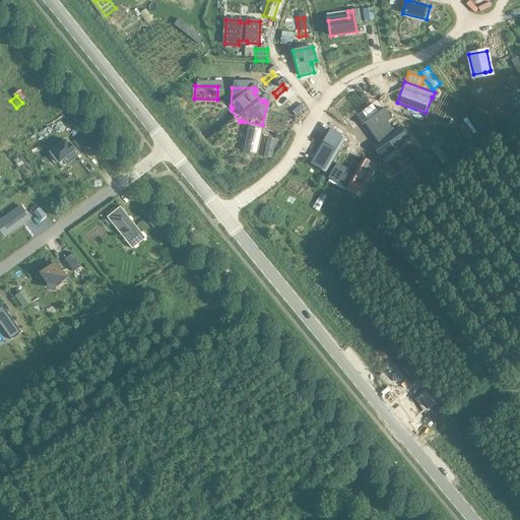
[(378,100),(355,115),(363,125),(367,122),(381,141),(374,146),(382,157),(394,149),(392,147),(407,137),(400,127),(393,132),(388,125),(387,125),(379,114),(385,110),(378,100)]
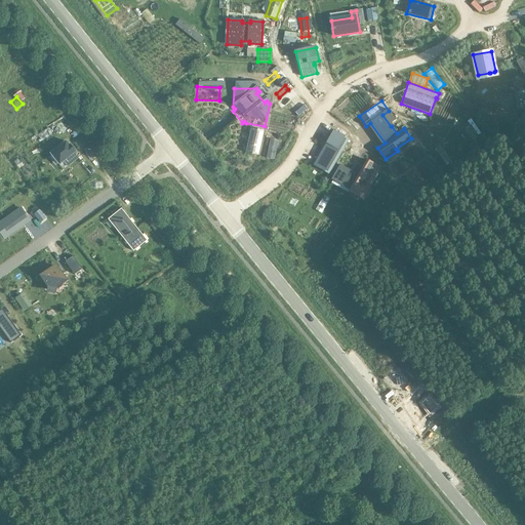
[(470,125),(465,128),(472,140),(478,136),(478,135),(481,133),(471,118),(467,121),(470,125)]
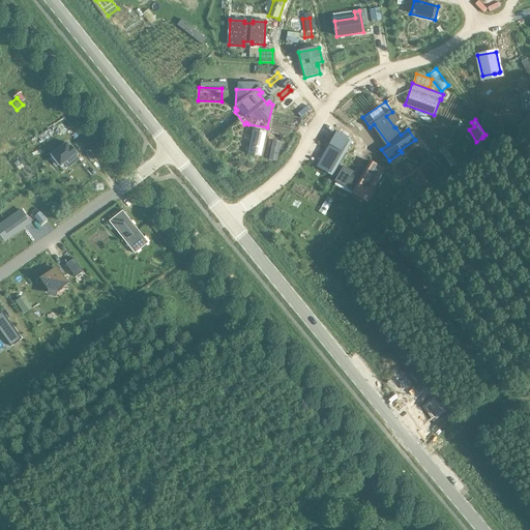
[(47,134),(36,139),(39,145),(50,140),(47,134)]
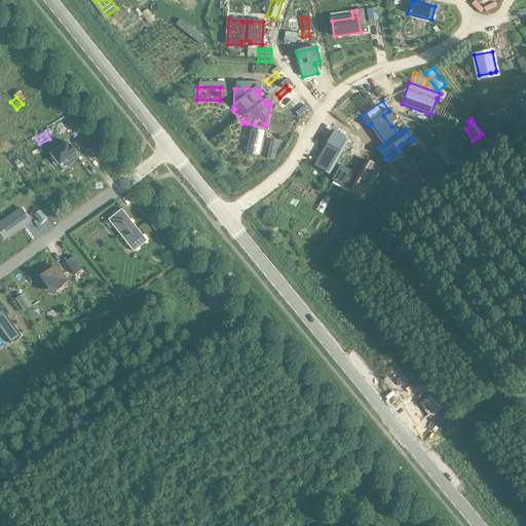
[(335,133),(316,165),(329,173),(347,141),(335,133)]
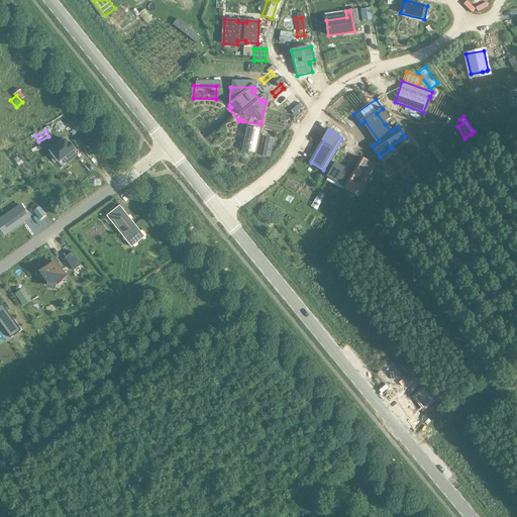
[(240,156),(252,157),(255,135),(242,133),(240,156)]
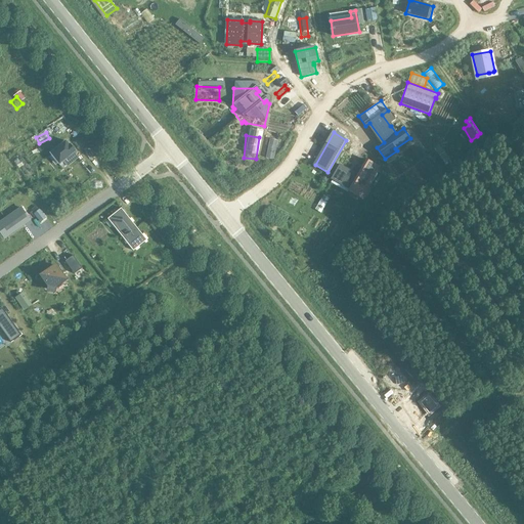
[(277,141),(270,139),(266,159),(273,160),(277,141)]
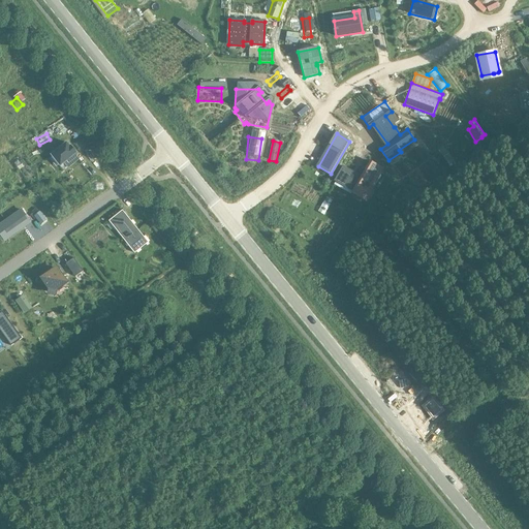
[(60,165),(64,162),(68,167),(79,159),(74,154),(76,153),(76,152),(71,147),(71,146),(70,147),(67,143),(52,155),(60,165)]
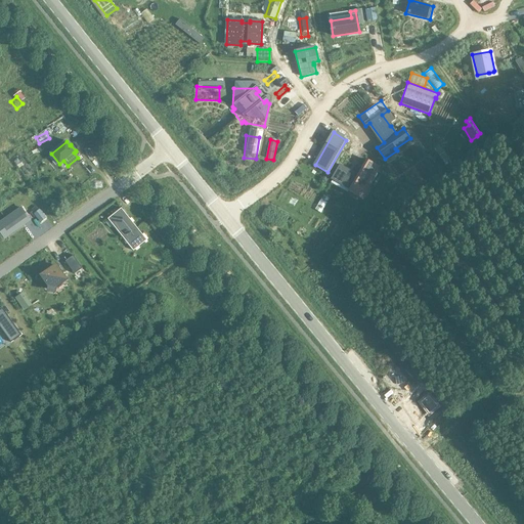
[(439,144),(428,153),(439,167),(450,159),(439,144)]
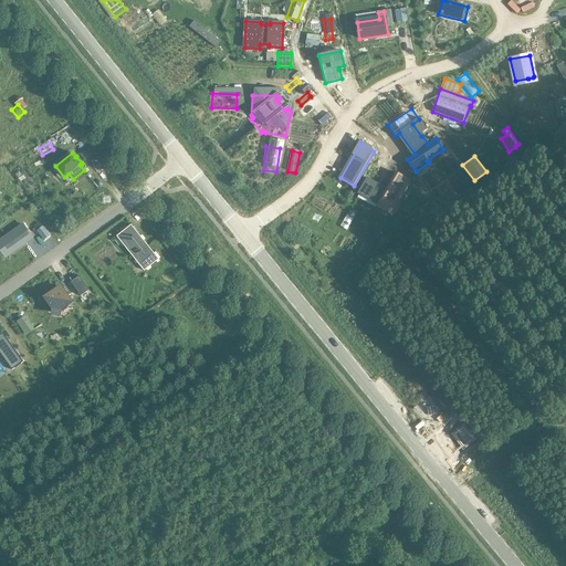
[(368,179),(360,192),(383,206),(381,208),(389,212),(390,210),(395,212),(399,203),(397,202),(409,180),(398,174),(392,184),(389,181),(385,189),(368,179)]
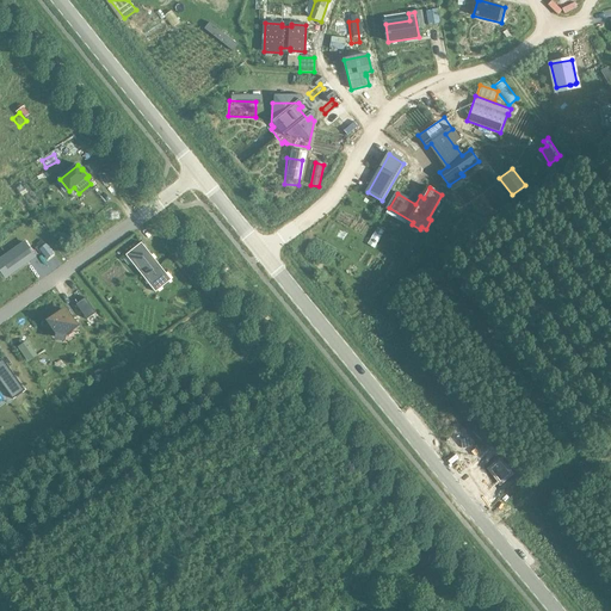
[(155,292),(171,279),(142,242),(125,255),(155,292)]
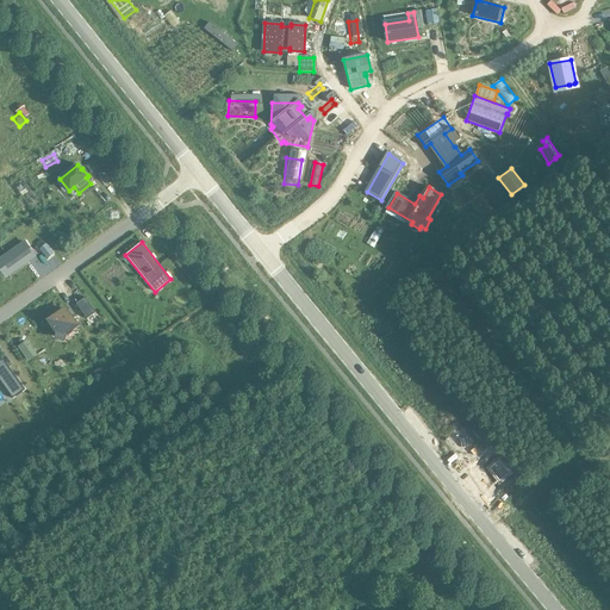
[(25,243),(0,260),(10,274),(35,256),(25,243)]
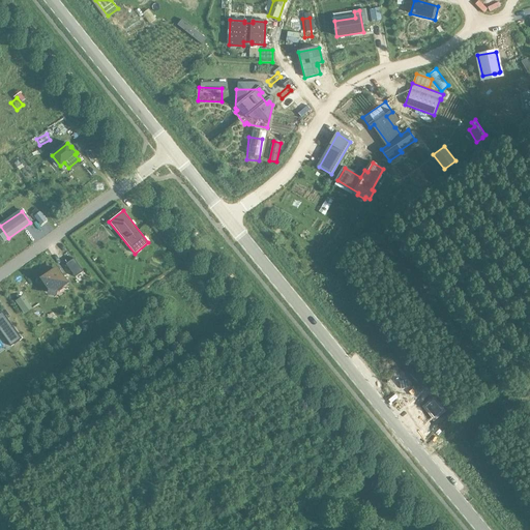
[(38,213),(32,218),(39,228),(46,224),(38,213)]
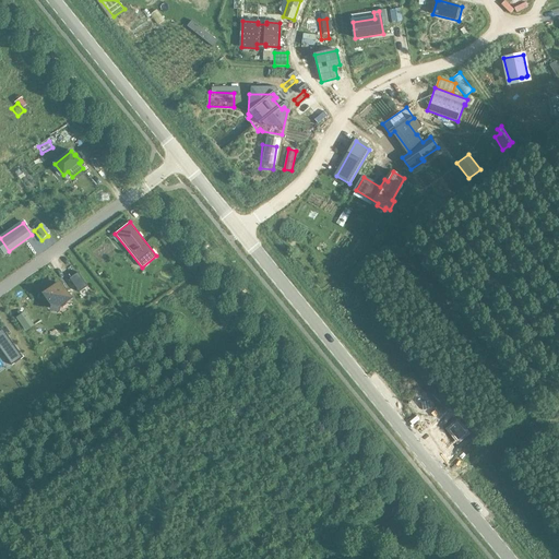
[(79,272),(70,278),(80,293),(88,286),(79,272)]
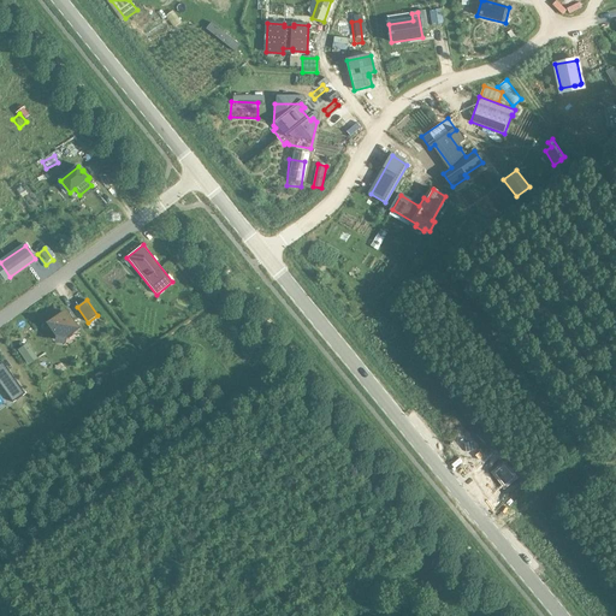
[(51,327),(58,337),(65,338),(75,331),(76,325),(69,314),(64,313),(52,321),(51,327)]
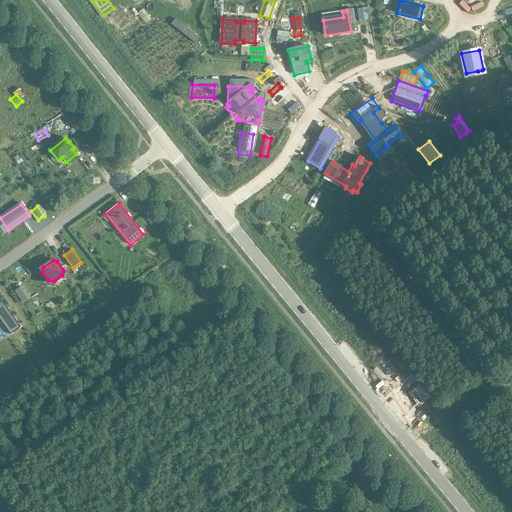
[(19,297),(26,291),(22,285),(15,291),(19,297)]
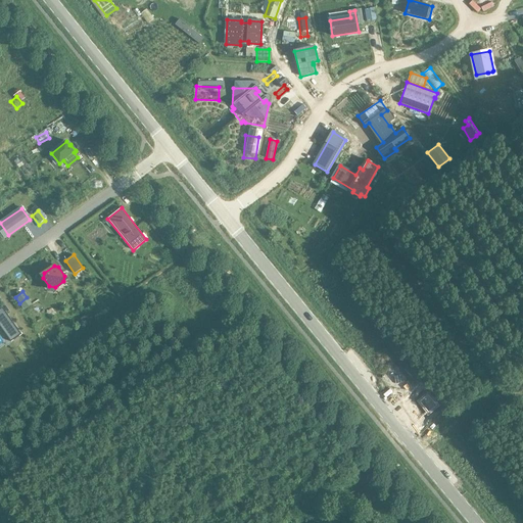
[(0,323),(7,333),(6,334),(11,341),(21,334),(4,310),(0,312),(0,323)]
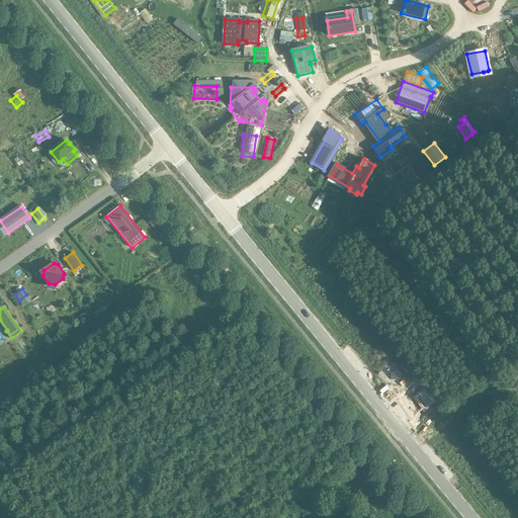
[(415,398),(421,405),(429,398),(430,398),(424,391),(415,398)]
